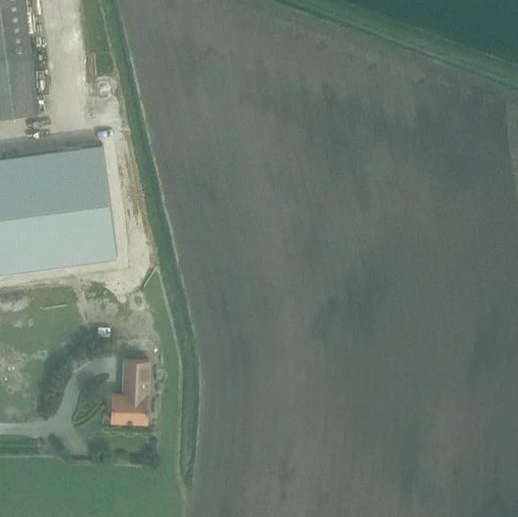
[(0,0),(0,121),(41,116),(24,0),(0,0)]
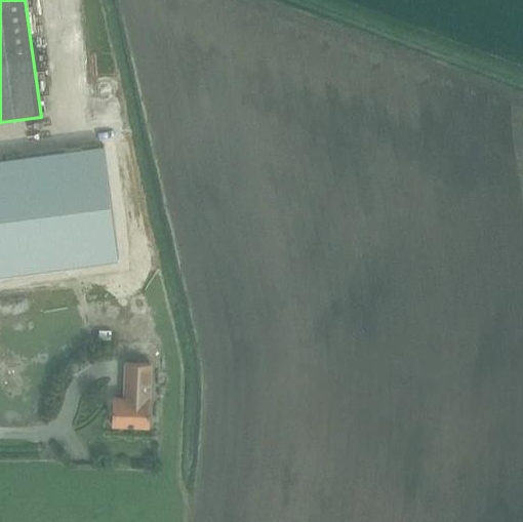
[(105,149),(0,161),(0,276),(120,262),(105,149)]
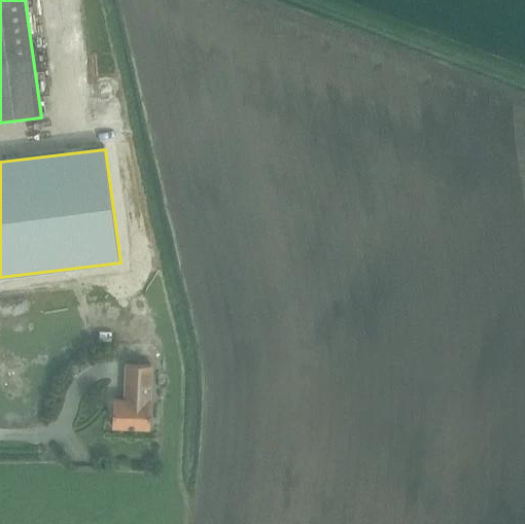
[(115,402),(114,429),(151,431),(152,403),(153,369),(128,368),(128,384),(133,385),(132,403),(115,402)]
